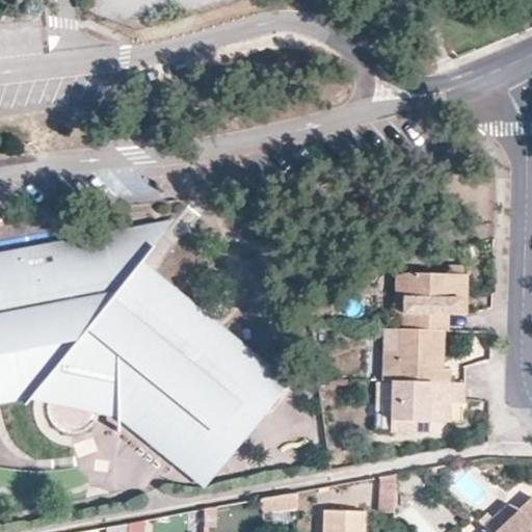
[(149,251),(139,263),(122,286),(134,296),(139,291),(142,290),(145,289),(150,288),(154,289),(158,291),(162,294),(281,393),(288,384),(295,287),(259,277),(266,258),(190,201),(168,220),(145,249),(149,251)]
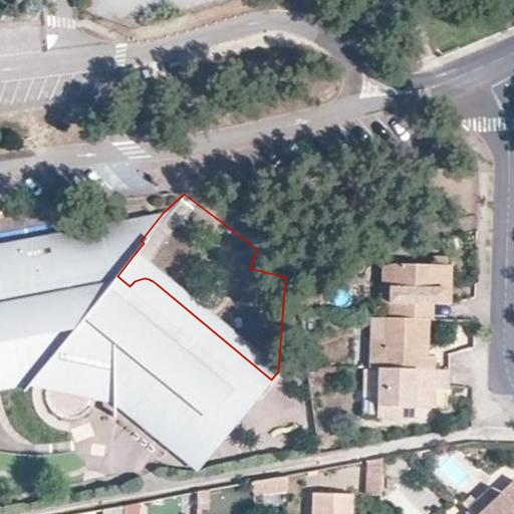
[(0,242),(0,265),(48,257),(60,243),(70,238),(91,229),(120,233),(134,237),(141,241),(163,213),(0,242)]
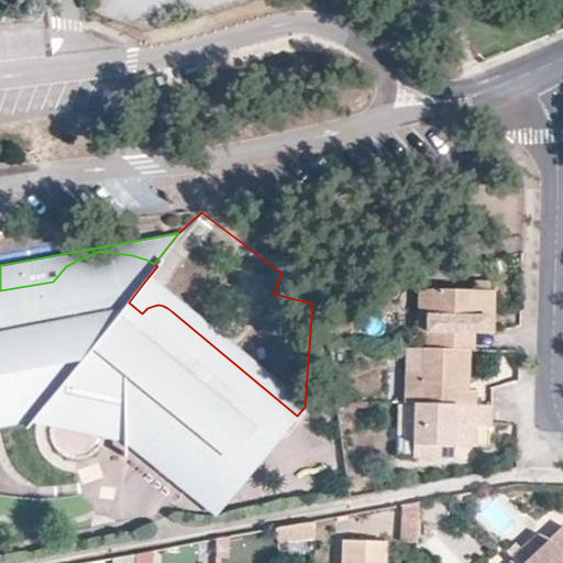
[(0,419),(42,412),(92,349),(124,374),(123,430),(190,484),(218,450),(225,451),(229,450),(232,449),(234,448),(236,445),(238,443),(241,438),(264,456),(297,416),(172,311),(167,308),(163,306),(158,305),(154,306),(151,307),(147,308),(142,313),(129,302),(147,278),(157,266),(154,264),(146,260),(132,255),(100,251),(77,261),(66,266),(53,282),(0,290),(0,419)]
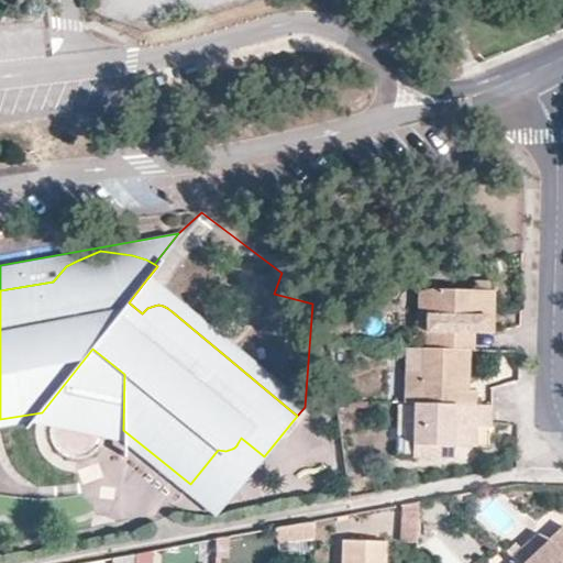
[(472,282),(472,290),(487,291),(487,283),(472,282)]
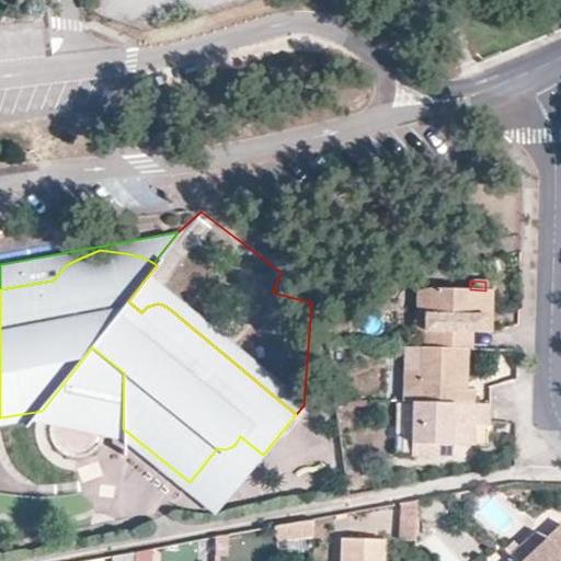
[(412,316),(427,317),(430,289),(414,288),(412,316)]
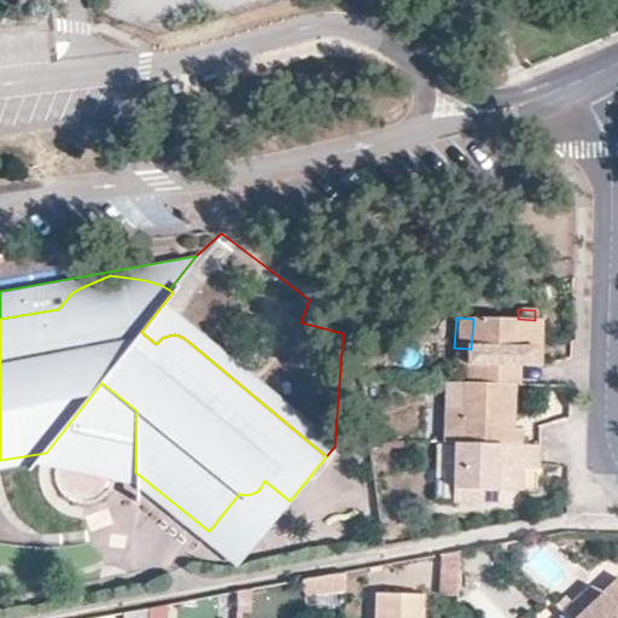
[(468,367),(468,385),(505,385),(506,367),(520,368),(538,368),(540,320),(473,319),(471,349),(481,349),(481,366),(468,367)]
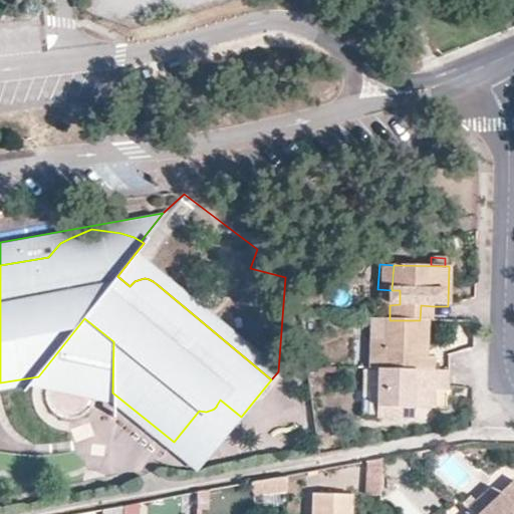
[(428,321),(433,321),(433,306),(421,305),(420,320),(428,321)]
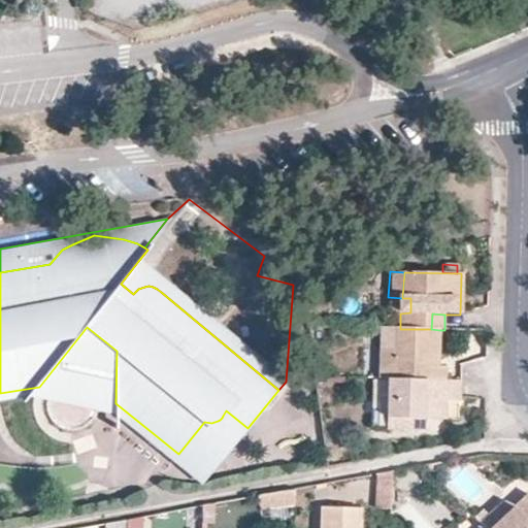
[(0,402),(34,397),(116,417),(200,485),(248,428),(226,410),(223,416),(222,418),(220,420),(218,421),(215,422),(211,423),(204,422),(178,454),(116,403),(117,351),(87,327),(39,387),(0,393),(0,402)]
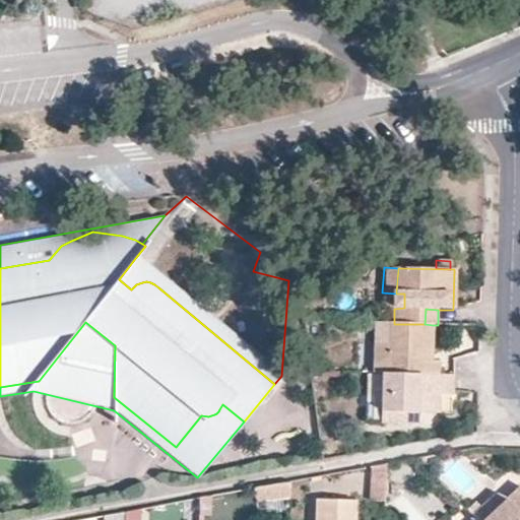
[(376,344),(375,374),(382,375),(440,376),(441,362),(432,362),(433,325),(425,324),(394,324),(390,324),(390,344),(376,344)]
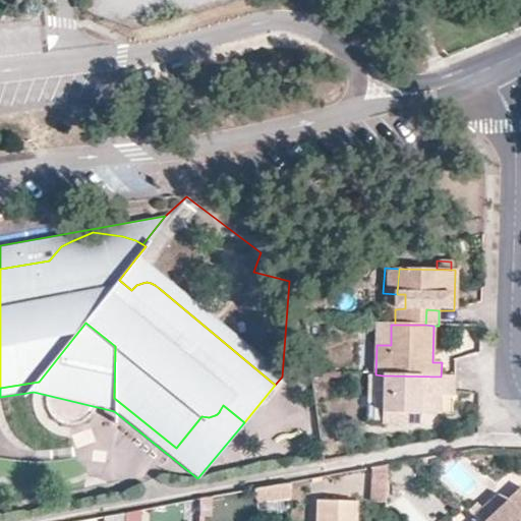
[(452,396),(453,377),(441,377),(383,375),(382,425),(403,426),(403,413),(419,414),(440,415),(440,396),(452,396)]
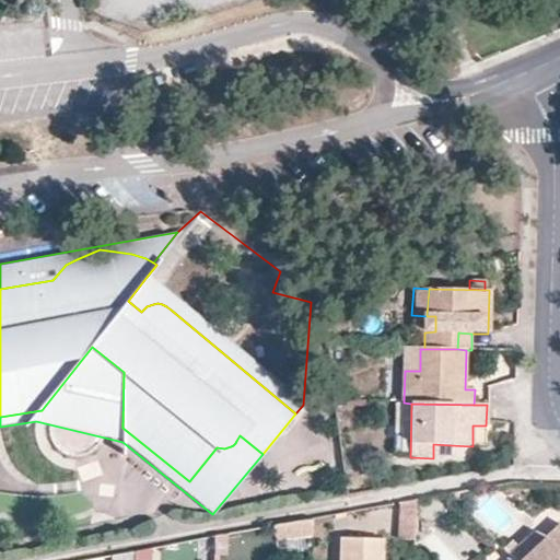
[(451,458),(451,445),(433,444),(433,458),(451,458)]
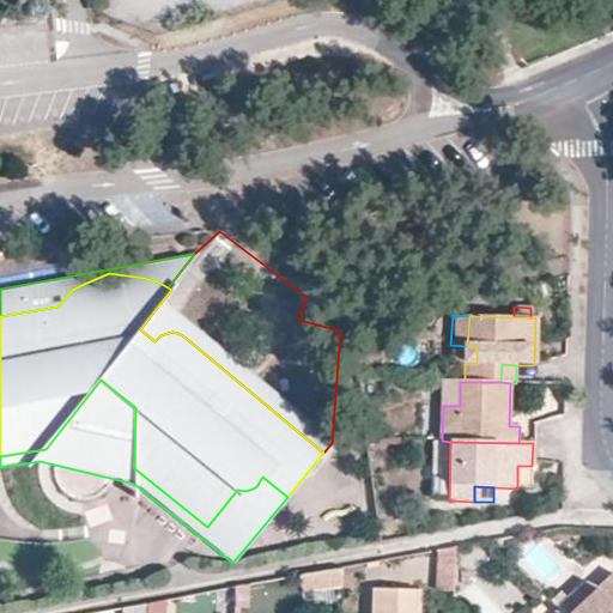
[(492,540),(499,547),(502,538),(492,540)]
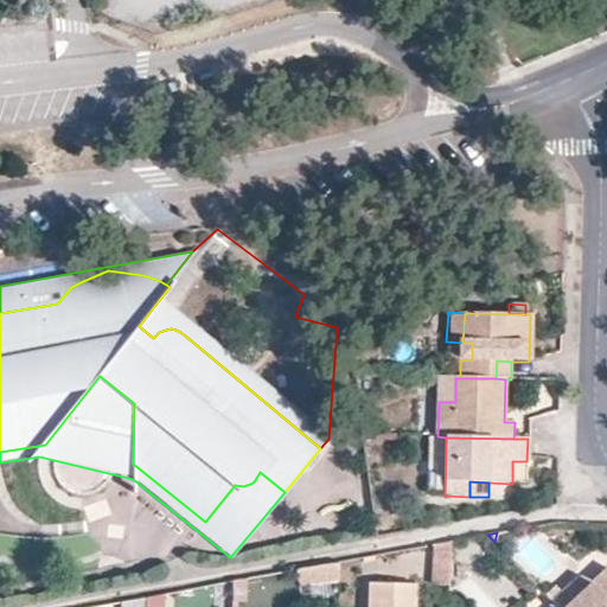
[(448,586),(452,547),(434,544),(430,583),(448,586)]
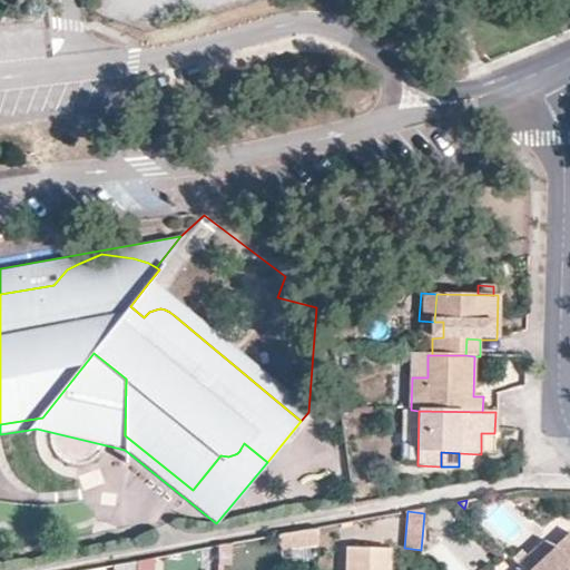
[(314,529),(278,538),(285,561),(320,552),(314,529)]
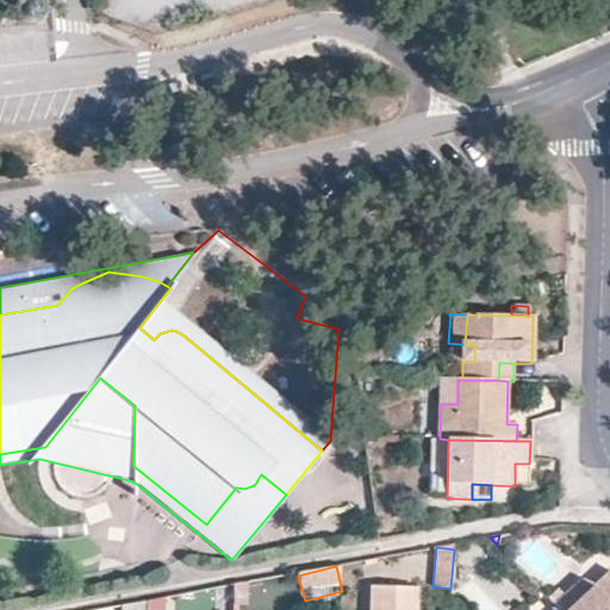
[(609,609),(609,573),(609,572),(570,609),(609,609)]
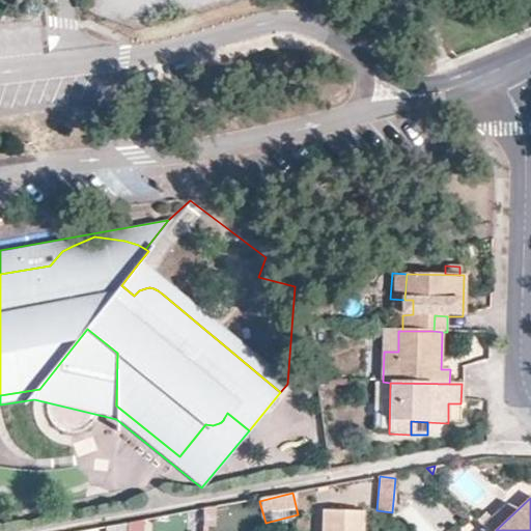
[(362,530),(363,508),(325,507),(324,530),(362,530)]
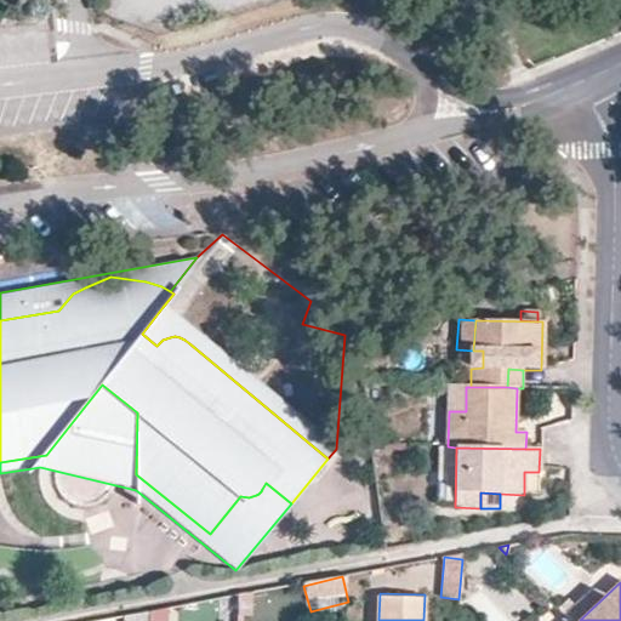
[(148,620),(167,620),(169,611),(149,610),(148,620)]
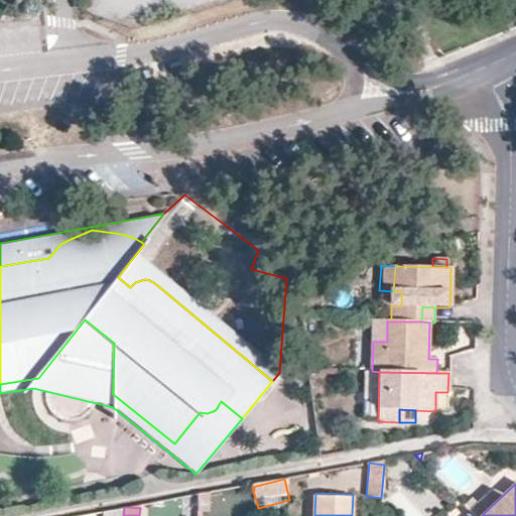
All buildings are outlined.
